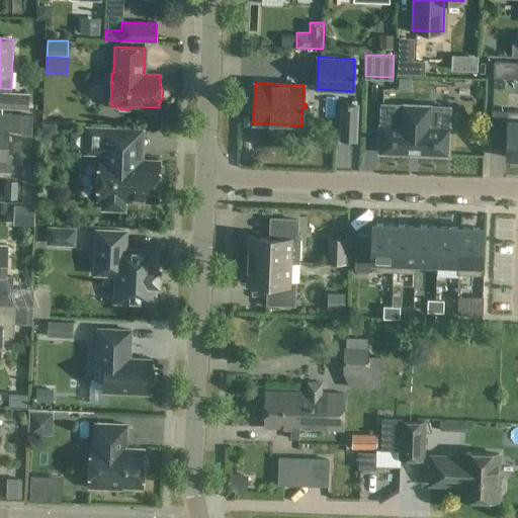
[(0,105),(0,107),(27,109),(28,94),(1,93),(0,105)]
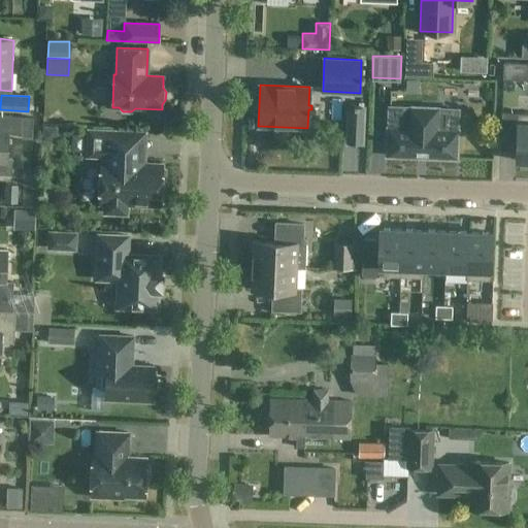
[(366,100),(355,100),(354,136),(366,136),(366,100)]
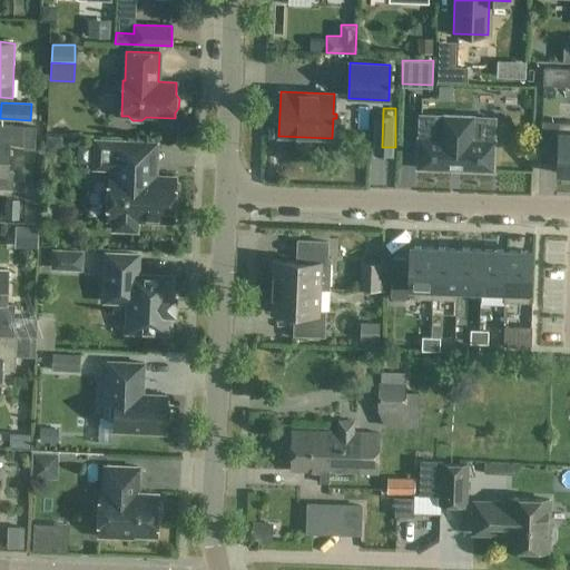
[(494,140),(471,139),(472,116),(442,115),(442,116),(421,116),(420,138),(419,138),(418,168),(451,169),(451,165),(460,166),(460,169),(493,170),(494,140)]
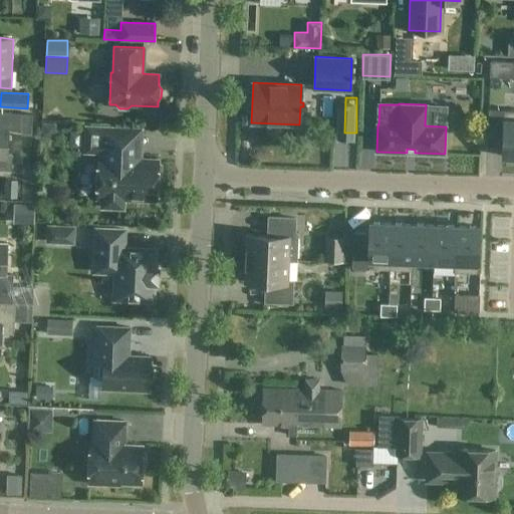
[(513,109),(488,109),(487,147),(502,148),(502,157),(513,157),(513,109)]
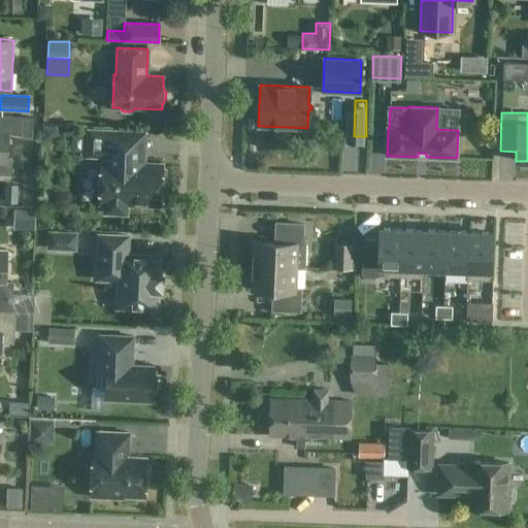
[(0,172),(11,173),(12,157),(7,157),(8,132),(23,133),(23,118),(0,116),(0,172)]
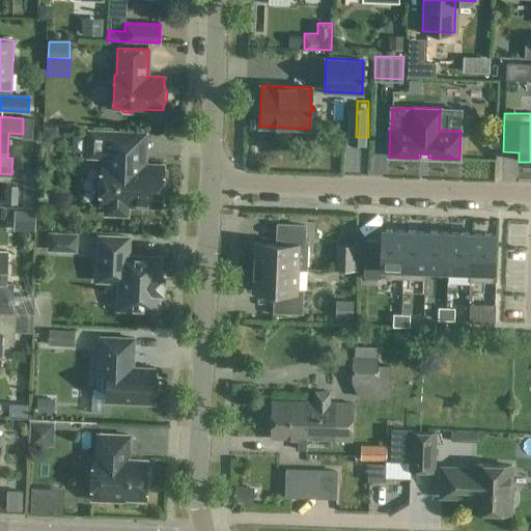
[(144,165),(145,161),(146,134),(89,132),(88,157),(102,157),(100,204),(105,204),(105,208),(110,215),(122,215),(128,210),(128,205),(162,207),(163,185),(166,183),(166,174),(164,172),(164,166),(144,165)]
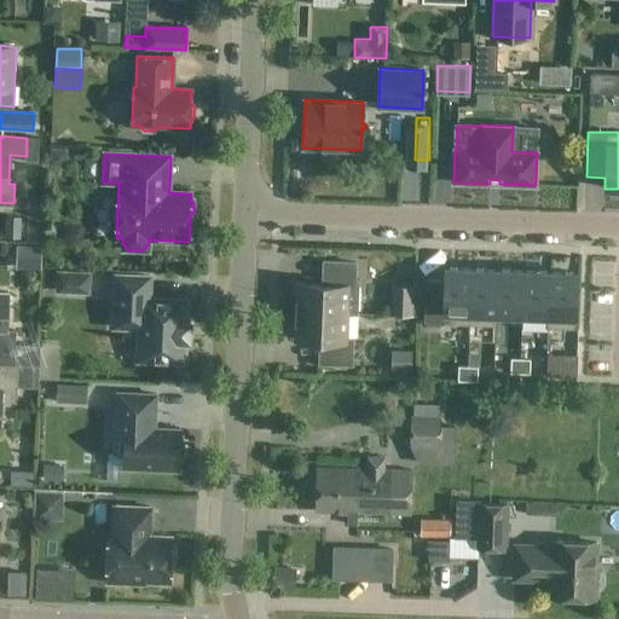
[(363,278),(409,284),(411,264),(365,258),(363,278)]
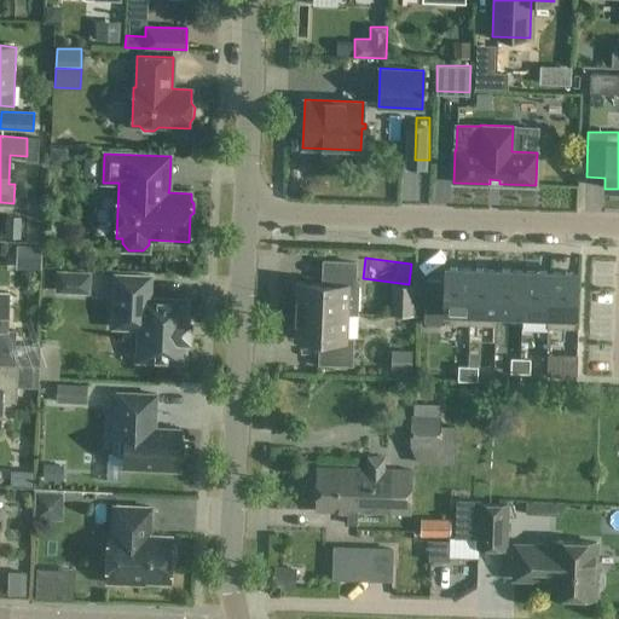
[(323,285),(298,284),(296,311),(346,313),(348,279),(354,279),(354,262),(324,261),(323,285)]
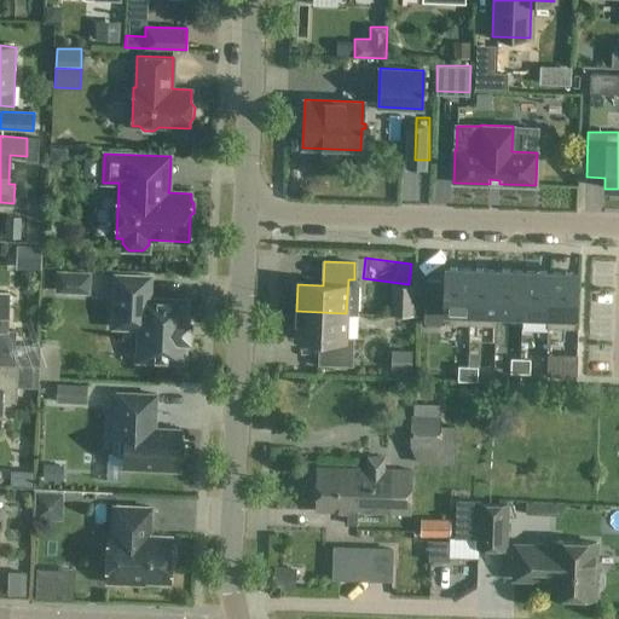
[(469,325),(472,270),(444,268),(443,324),(469,325)]
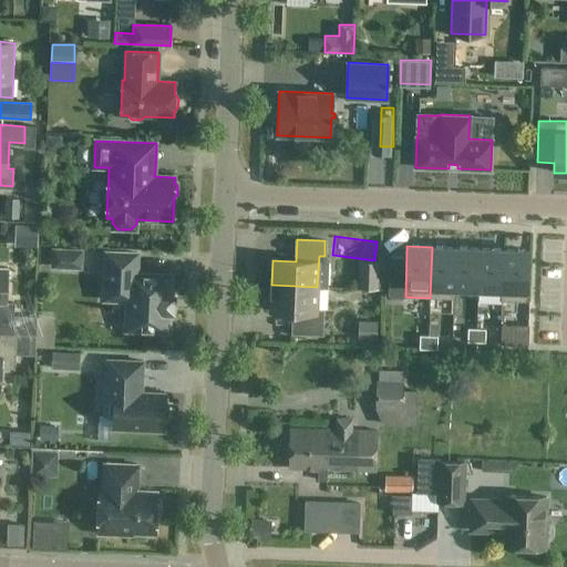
[(454,288),(456,247),(432,247),(430,298),(455,299),(455,288),(454,288)]
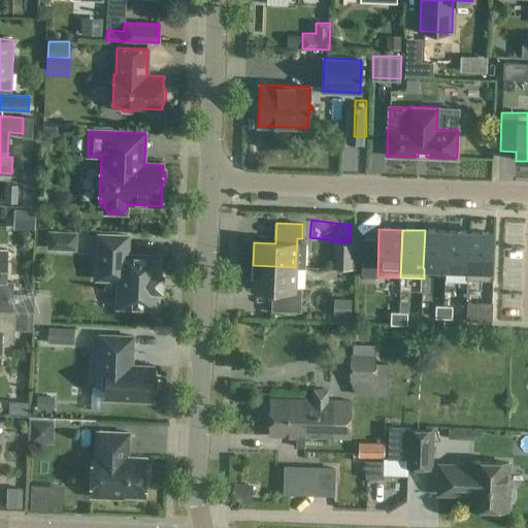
[(446,269),(447,231),(425,230),(423,268),(424,268),(446,269)]
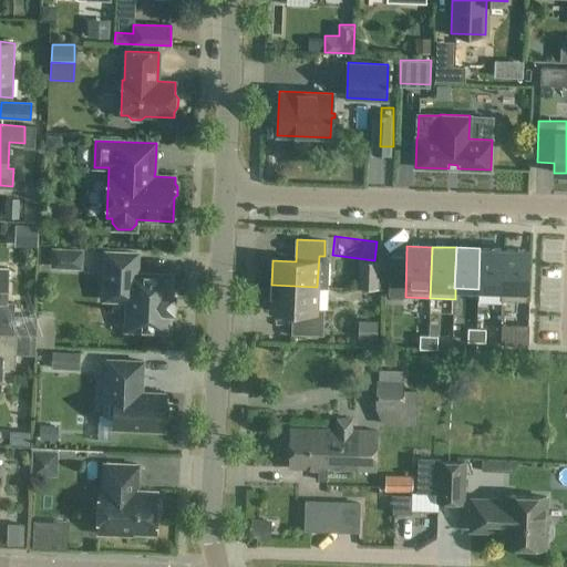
[(504,249),(480,248),(478,289),(501,290),(502,290),(504,249)]
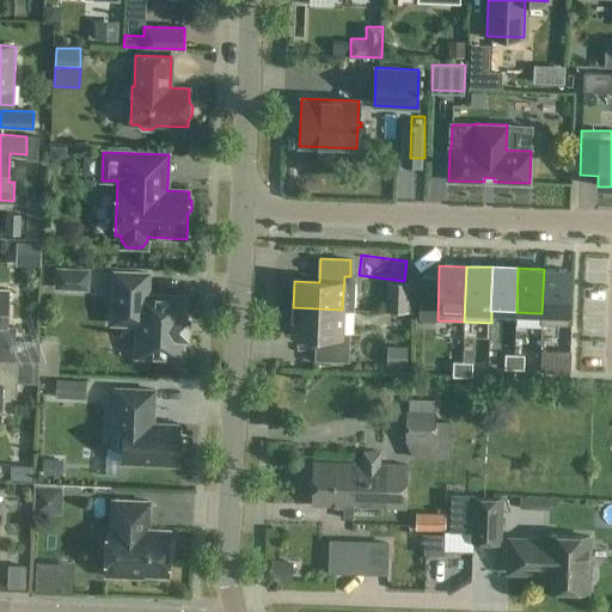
[(57,269),(57,287),(86,288),(87,270),(57,269)]
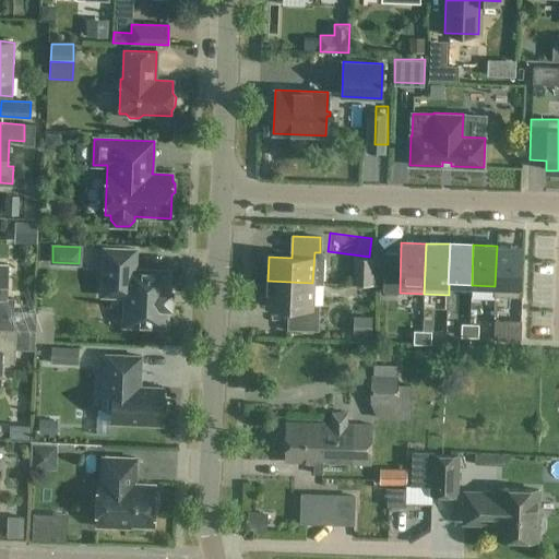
[(521,247),(497,246),(495,286),(494,286),(494,296),(519,297),(521,247)]
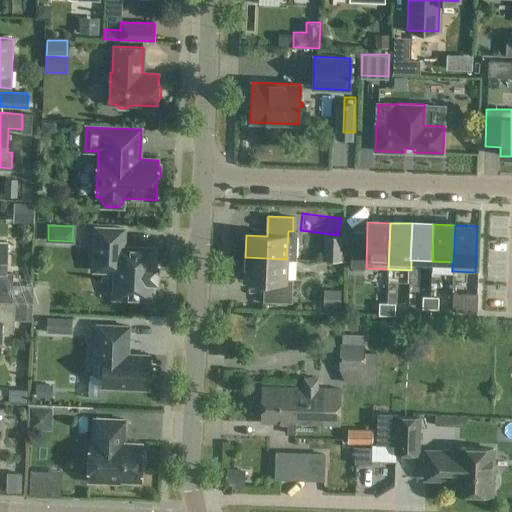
[(122,298),(151,299),(152,282),(157,282),(157,266),(153,266),(154,249),(123,248),(124,229),(96,228),(94,270),(115,271),(115,283),(123,283),(122,298)]
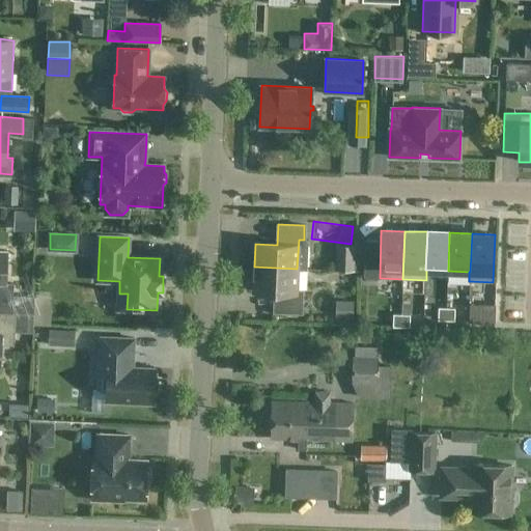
[(0,312),(33,313),(33,296),(14,295),(14,283),(6,283),(7,251),(0,250),(0,312)]
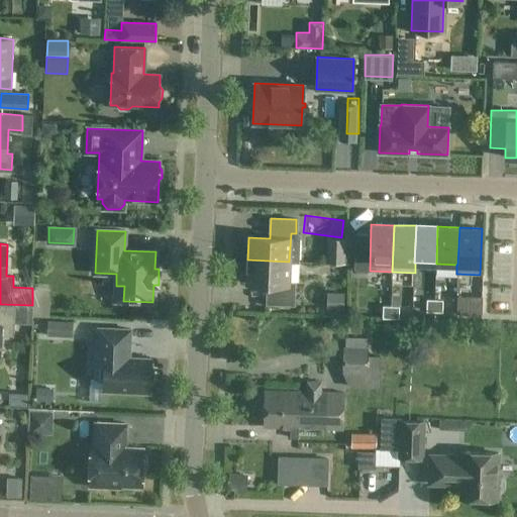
[(289,283),(289,262),(247,260),(246,283),(268,283),(267,303),(293,304),(294,283),(289,283)]
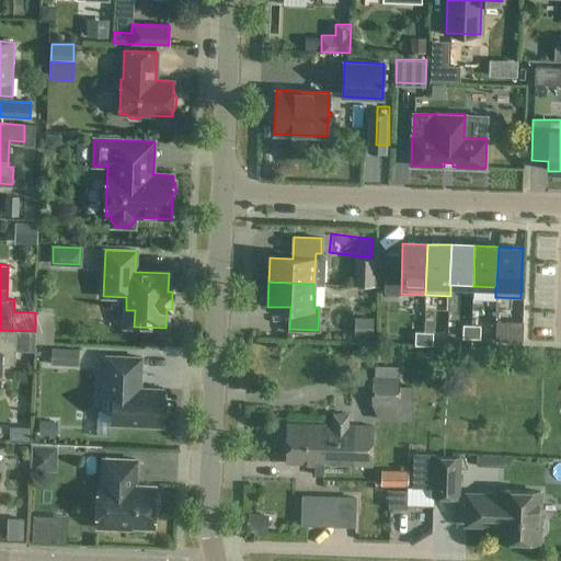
[(462,339),(471,339),(471,325),(462,324),(462,339)]
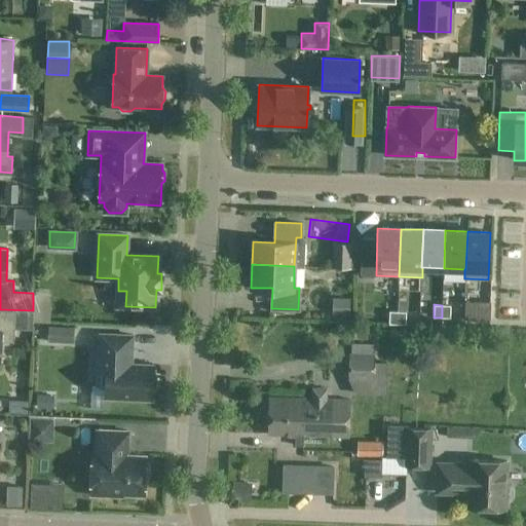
[(450,305),(442,305),(442,317),(450,317),(450,305)]
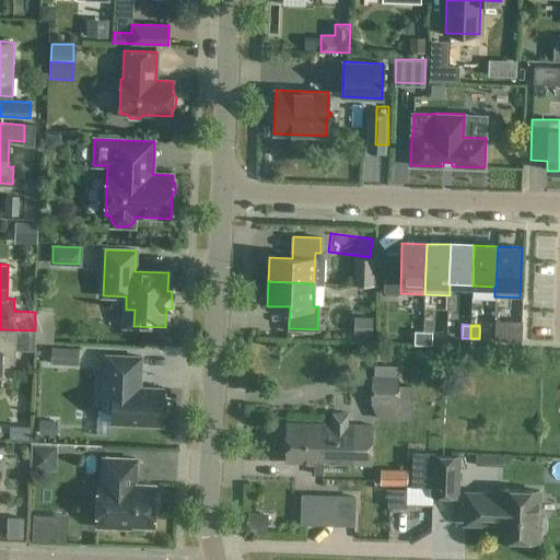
[(513,326),(512,339),(521,340),(522,327),(513,326)]
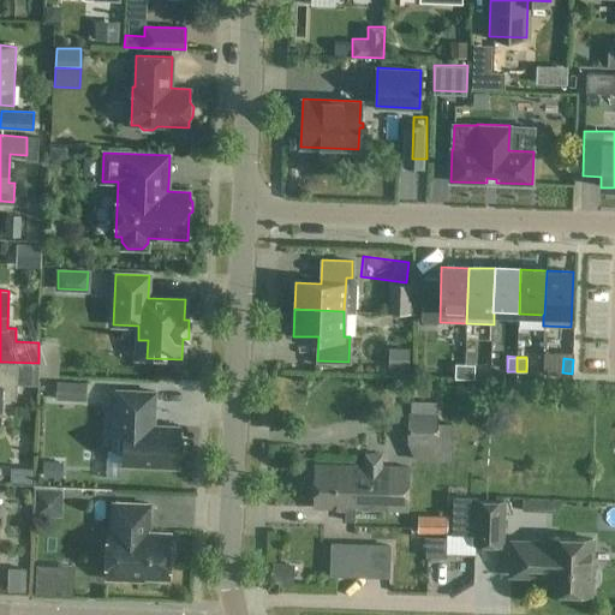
[(39,363),(0,362),(0,427),(0,428),(1,399),(16,400),(17,383),(37,384),(39,363)]
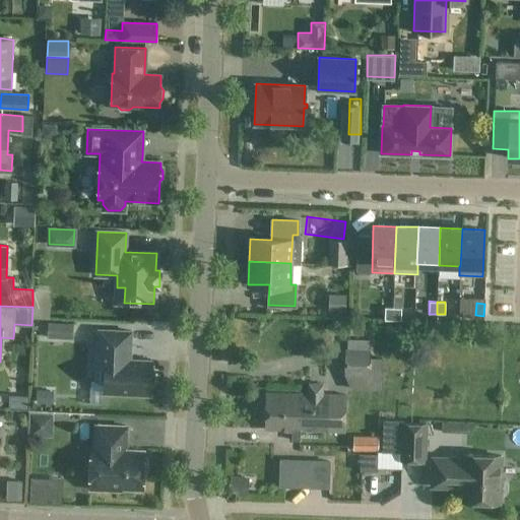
[(392,320),(393,308),(385,308),(384,320),(392,320)]
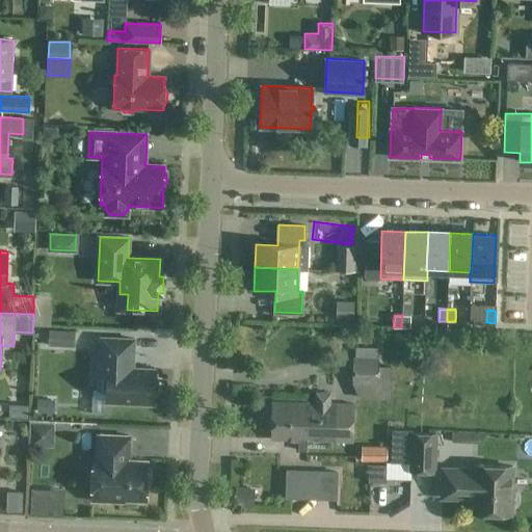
[(402,315),(401,327),(409,327),(410,315),(402,315)]
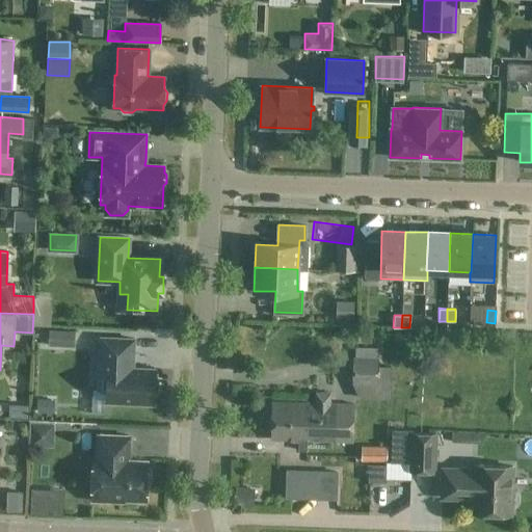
[(51,344),(73,343),(73,329),(51,330),(51,344)]
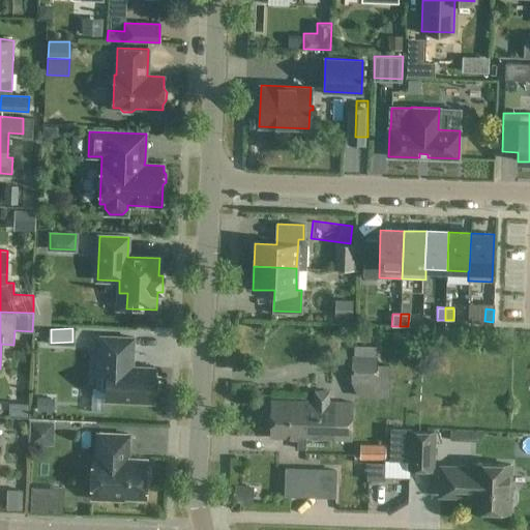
[(134,337),(100,336),(97,388),(107,388),(106,401),(153,403),(153,394),(156,391),(157,379),(154,376),(154,367),(133,366),(134,337)]
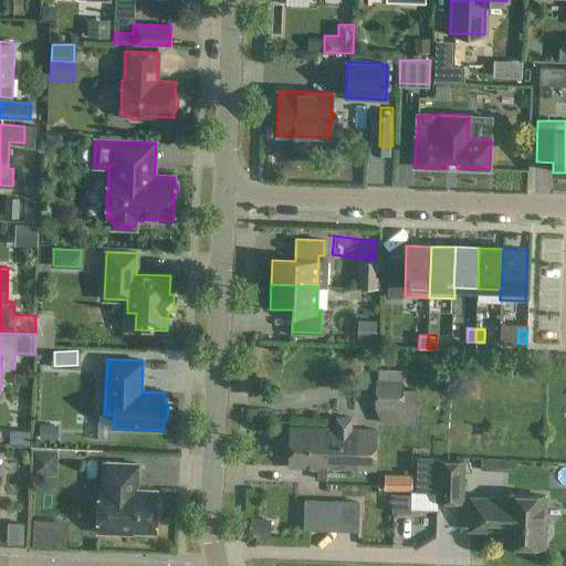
[(377,378),(376,384),(376,407),(402,407),(404,379),(377,378)]
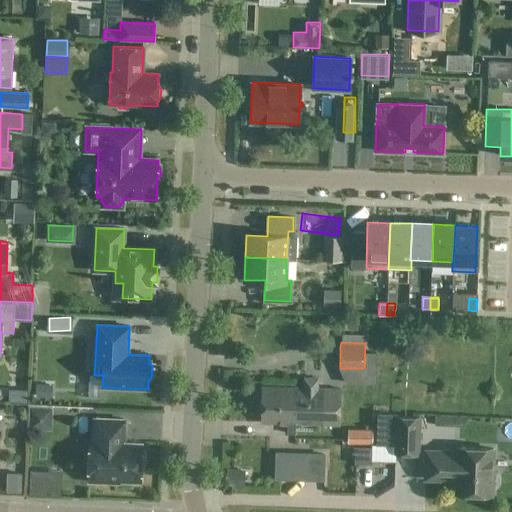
[(303,388),(296,387),(295,424),(339,425),(340,389),(317,388),(317,378),(303,378),(303,388)]
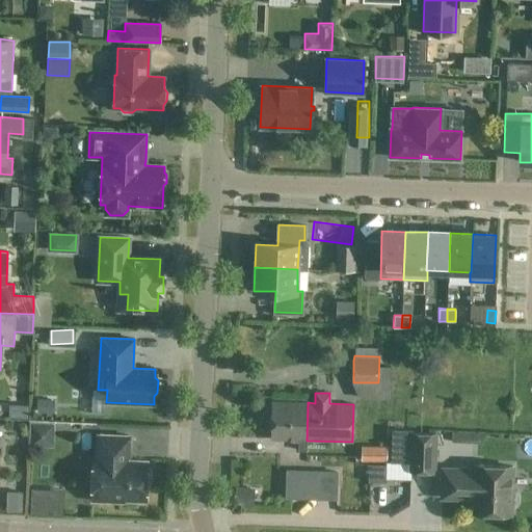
[(307,441),(308,402),(271,401),(270,440),(298,440),(298,450),(307,450),(307,441)]
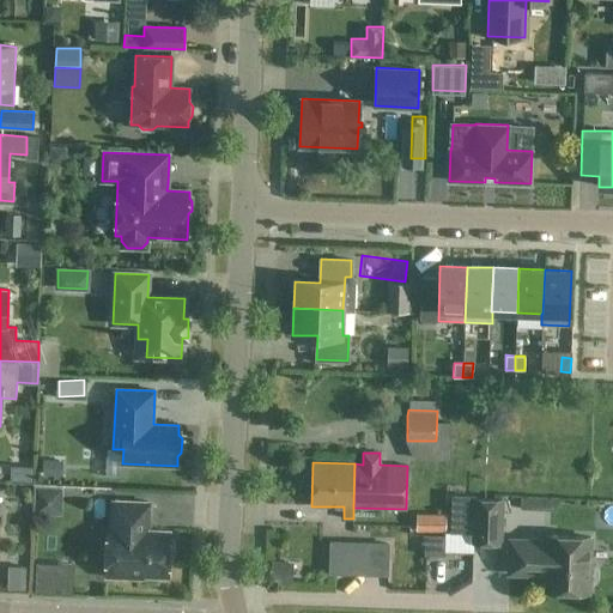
[(473,553),(473,542),(501,544),(502,501),(474,499),(475,495),(449,493),(448,533),(426,532),(426,554),(444,554),(444,552),(473,553)]
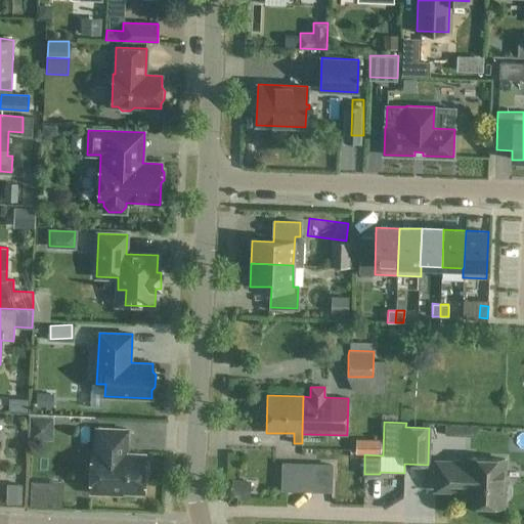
[(91,449),(90,492),(122,494),(122,491),(143,492),(144,477),(147,475),(148,463),(145,460),(145,454),(125,453),(125,447),(127,446),(128,430),(96,428),(95,449),(91,449)]
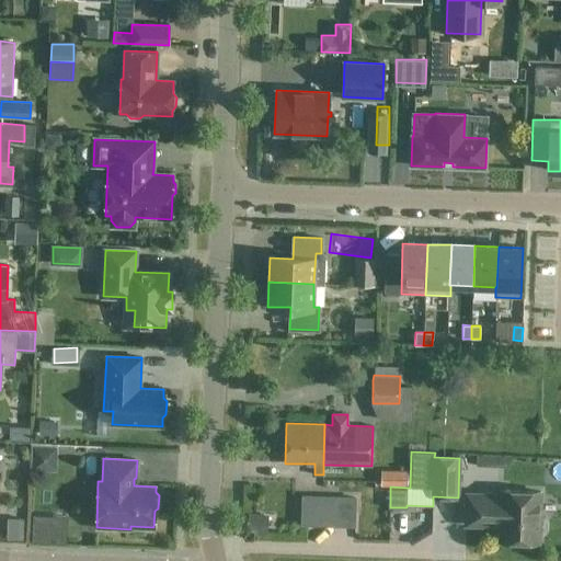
[(395,464),(381,464),(381,485),(409,485),(409,469),(395,469),(395,464)]
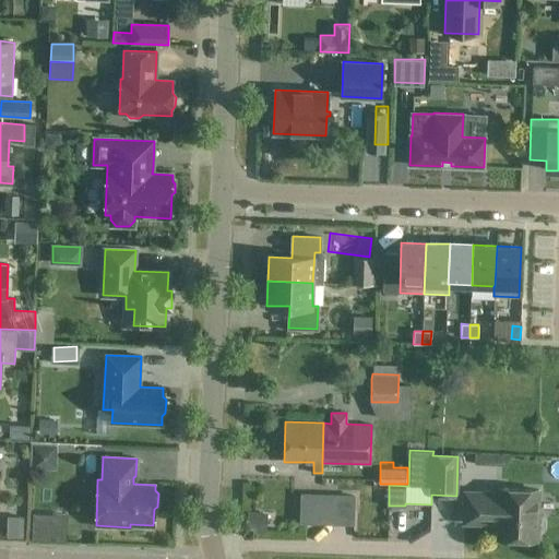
[(500,494),(465,492),(464,523),(499,524),(498,538),(536,539),(538,490),(500,489),(500,494)]
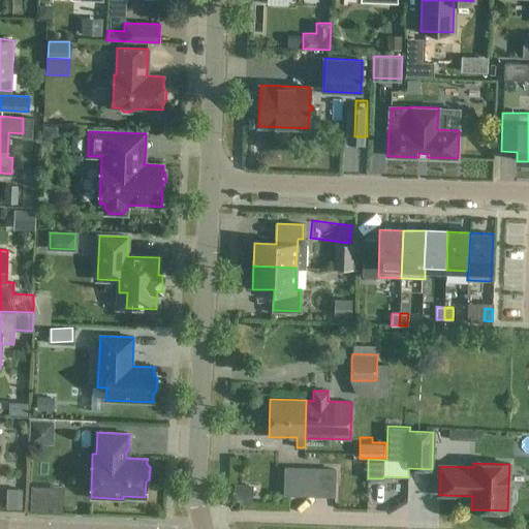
[(288,468),(287,494),(333,494),(334,469),(288,468)]
